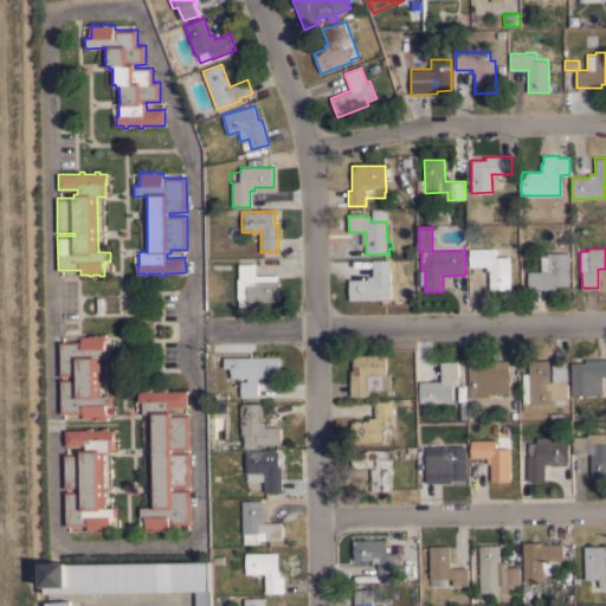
[(496,249),(496,257),(510,256),(511,289),(490,290),(490,271),(487,271),(487,266),(470,266),(470,249),(496,249)]
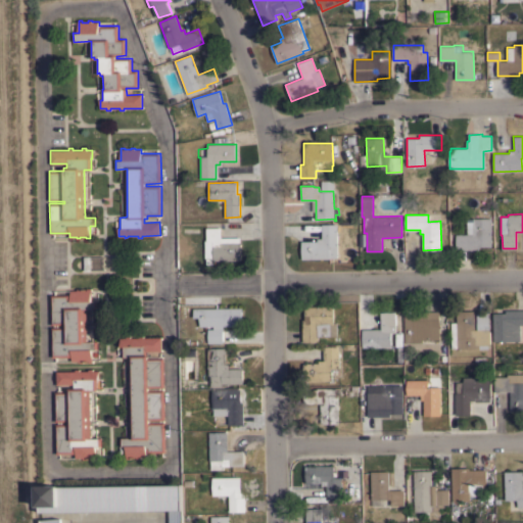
[(491,246),(478,246),(478,249),(457,249),(457,234),(467,234),(467,219),(473,219),(473,218),(491,218),(491,246)]
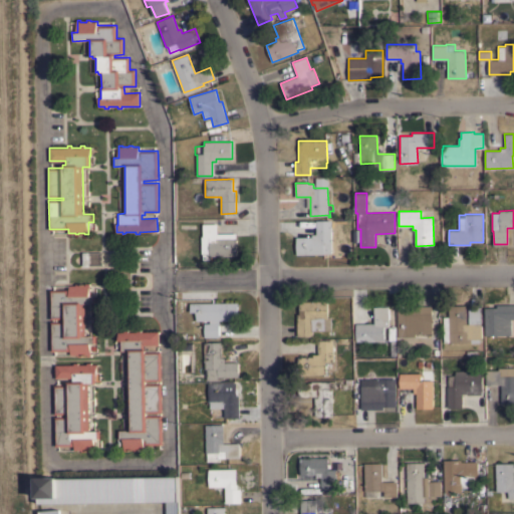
[(331,242),(331,253),(324,253),(324,254),(296,254),(296,237),(312,237),(312,234),(316,234),(316,220),(331,220),(331,242)]
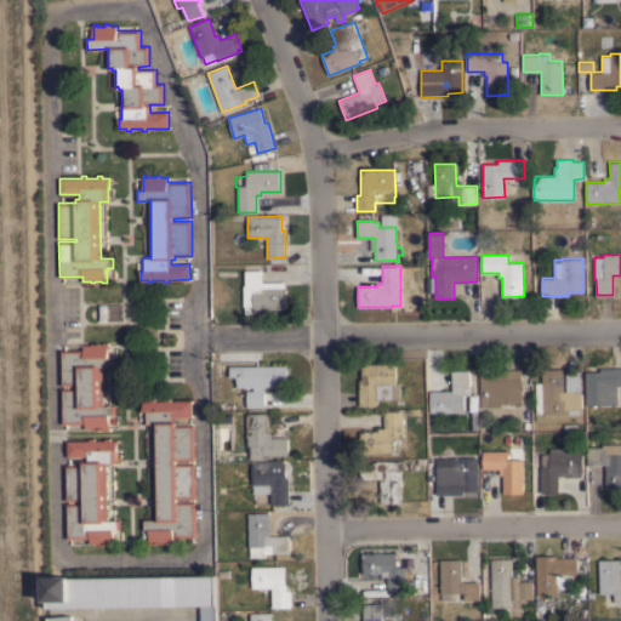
[(252,309),(252,314),(245,314),(245,306),(244,306),(243,285),(245,285),(245,271),(262,271),(262,283),(285,283),(286,309),(252,309)]
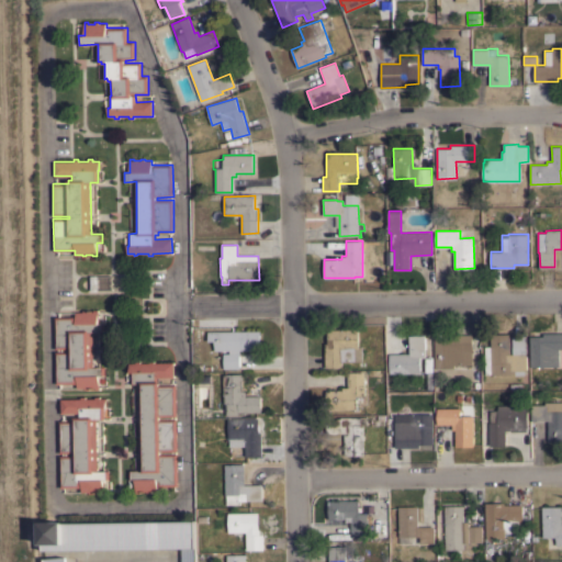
[(55,351),(71,351),(71,348),(55,349),(54,316),(76,316),(76,312),(82,312),(82,310),(87,310),(87,312),(93,312),(92,310),(98,310),(98,323),(103,323),(104,332),(92,332),(93,367),(104,367),(104,375),(99,375),(99,389),(94,389),(94,388),(88,388),(88,389),(83,389),(83,388),(77,388),(77,383),(56,383),(55,351)]
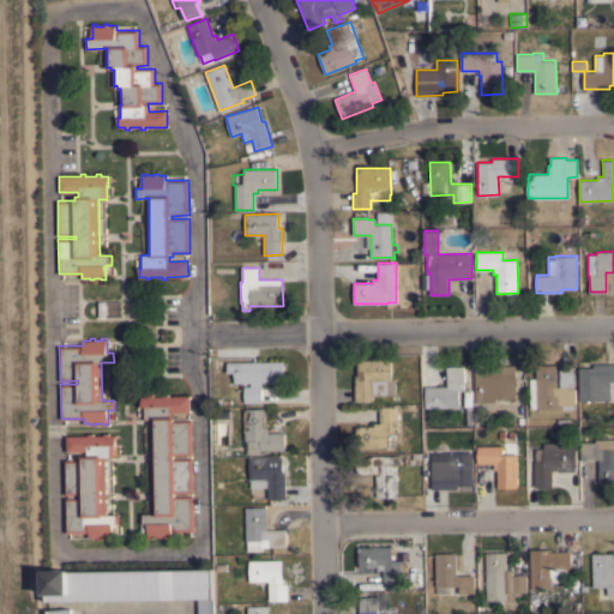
[(355,375),(359,375),(359,360),(391,360),(392,378),(396,378),(396,395),(399,395),(399,401),(392,401),(392,395),(387,395),(387,393),(373,393),(374,401),(356,402),(355,375)]
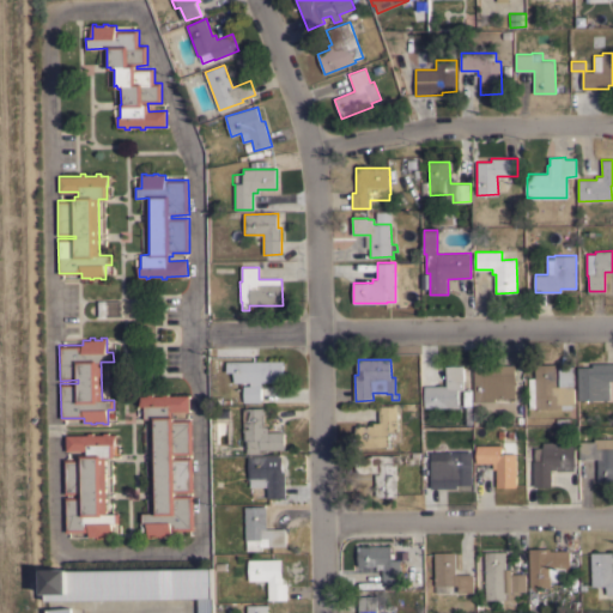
[(283,360),(284,381),(261,382),(261,388),(262,388),(262,399),(261,399),(261,401),(244,401),(244,386),(250,386),(250,382),(234,382),(234,371),(228,371),(228,362),(283,360)]
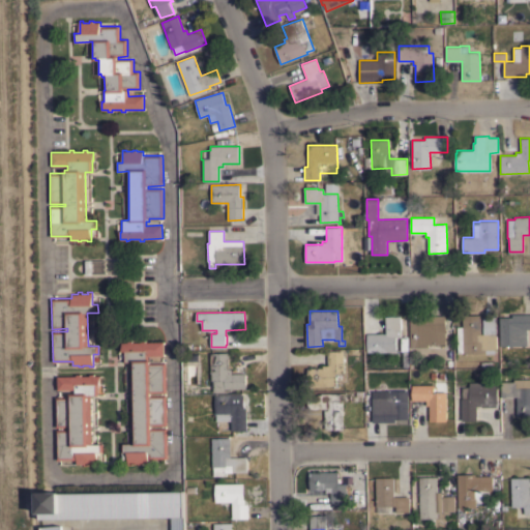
[(500,317),(512,317),(512,314),(529,314),(529,329),(527,329),(527,345),(500,346),(500,317)]
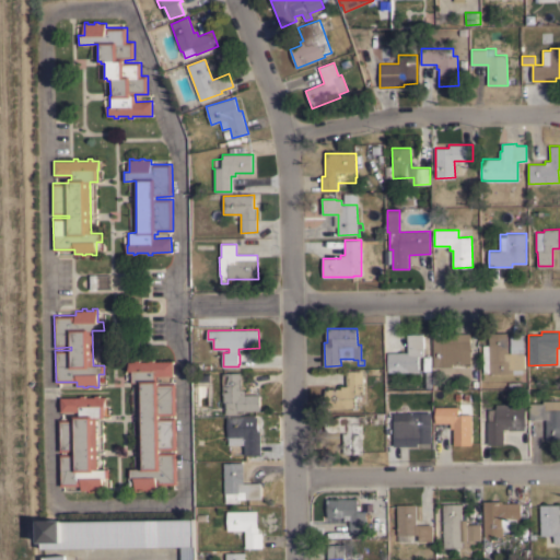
[(433,336),(446,336),(446,334),(470,333),(470,349),(462,350),(462,363),(452,363),(452,366),(433,368),(433,336)]
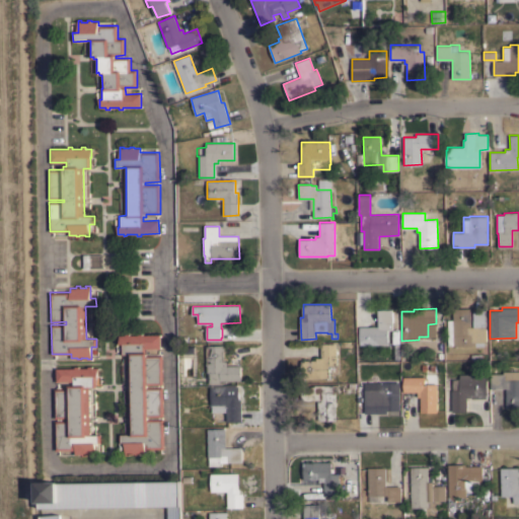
[(454,345),(448,346),(448,320),(453,319),(453,308),(470,308),(471,326),(473,326),(473,309),(485,309),(486,323),(487,323),(487,342),(484,342),(484,346),(475,346),(454,346),(454,345)]
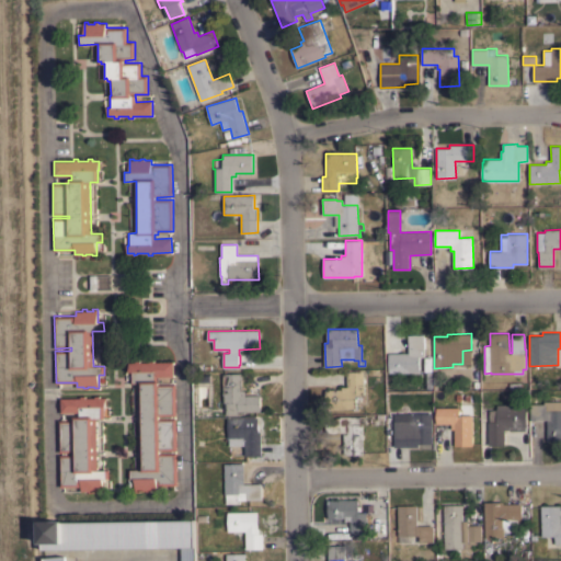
[(425,356),(419,356),(419,371),(389,373),(388,353),(409,353),(409,334),(424,334),(425,356)]
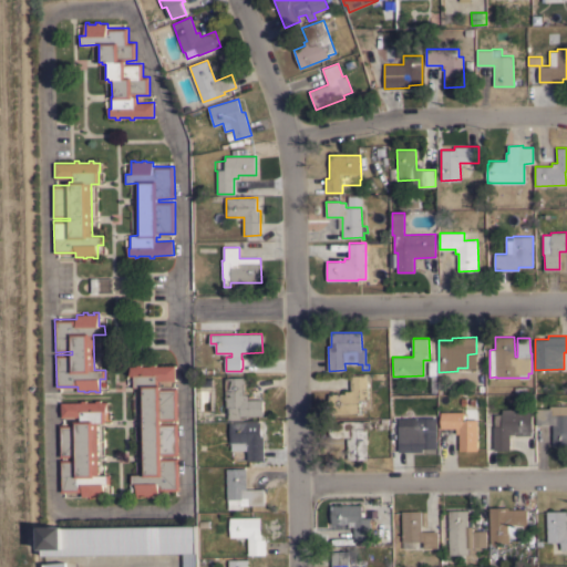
[(140,387),(133,387),(133,375),(130,375),(130,367),(136,367),(136,364),(141,364),(141,367),(151,366),(151,364),(155,364),(155,366),(175,366),(175,382),(172,382),(172,380),(160,381),(160,384),(162,384),(162,389),(174,389),(174,387),(176,387),(176,388),(178,388),(178,420),(162,421),(162,423),(178,422),(178,455),(163,455),(163,457),(179,457),(179,491),(158,491),(158,495),(152,495),(152,496),(147,497),(147,495),(141,495),(141,497),(136,497),(136,483),(130,483),(130,474),(141,474),(140,387)]
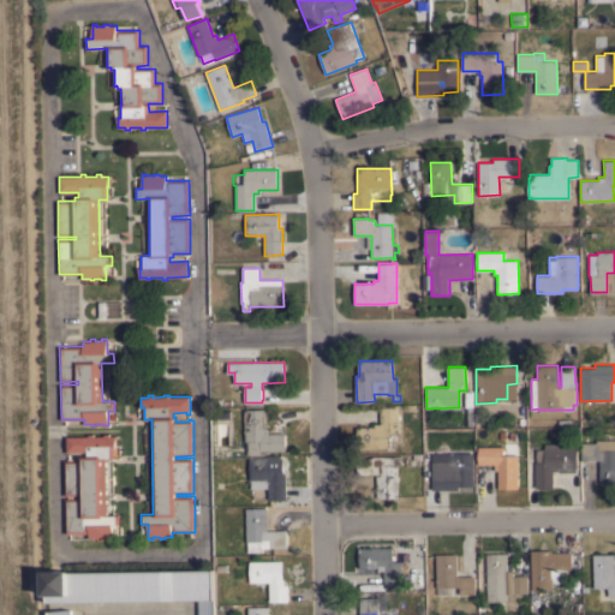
[(358,448),(357,428),(375,427),(375,424),(381,424),(381,407),(399,407),(399,433),(390,433),(390,447),(358,448)]
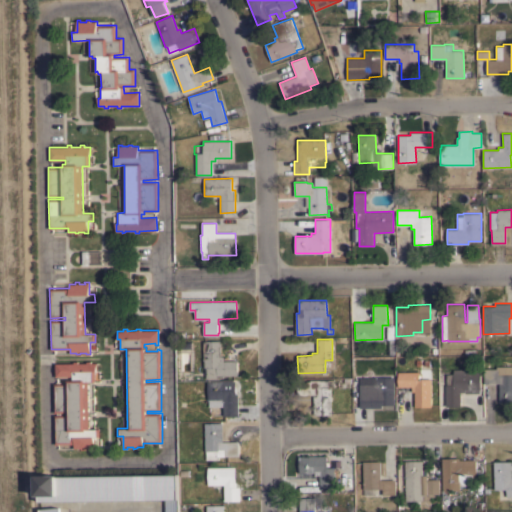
[(204,341),(221,340),(221,356),(224,356),(224,360),(237,360),(238,375),(217,375),(217,378),(206,378),(206,367),(204,367),(204,341)]
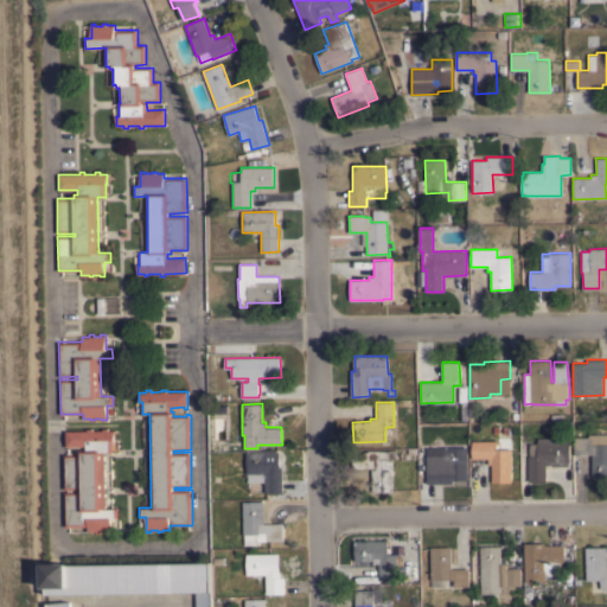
[(64,492),(81,492),(81,489),(64,490),(64,454),(81,454),(81,451),(84,451),(84,446),(65,447),(65,430),(87,430),(87,428),(91,428),(91,430),(102,430),(102,428),(107,428),(107,430),(114,429),(114,439),(113,439),(113,452),(104,452),(106,509),(117,509),(117,518),(112,518),(112,532),(107,532),(107,531),(100,531),(100,532),(95,532),(95,531),(88,531),(88,526),(65,526),(64,492)]
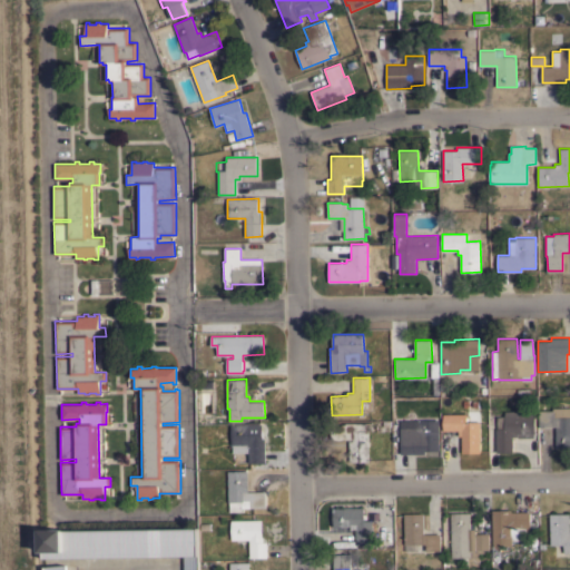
[(569,446),(557,448),(556,426),(540,426),(539,410),(552,410),(552,408),(569,408),(569,446)]
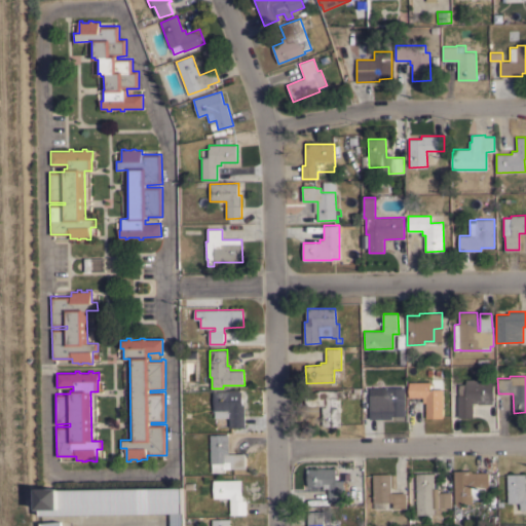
[(443,417),(426,418),(426,402),(423,402),(423,397),(409,398),(409,382),(429,381),(429,378),(442,378),(442,389),(443,389),(443,417)]
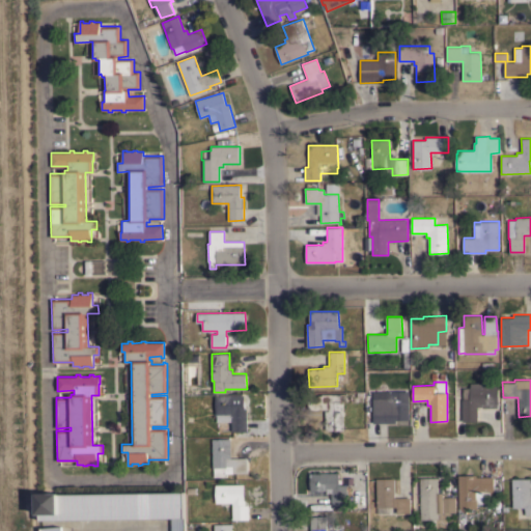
[(498,382),(498,386),(499,386),(499,403),(498,403),(498,408),(482,408),(482,407),(478,407),(478,421),(463,421),(463,398),(463,388),(470,388),(470,386),(470,383),(498,382)]
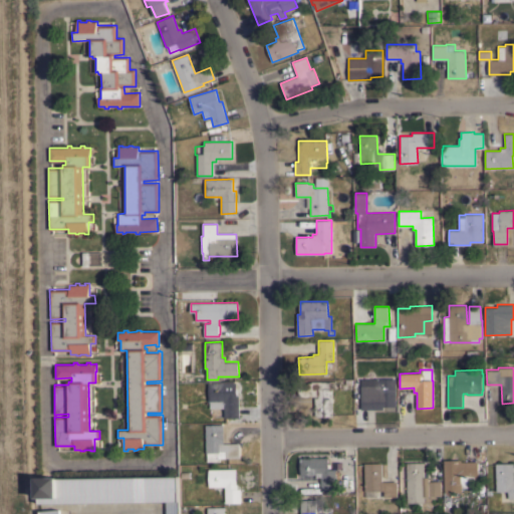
[(361,410),(361,386),(378,386),(378,378),(396,378),(397,407),(383,407),(383,409),(361,410)]
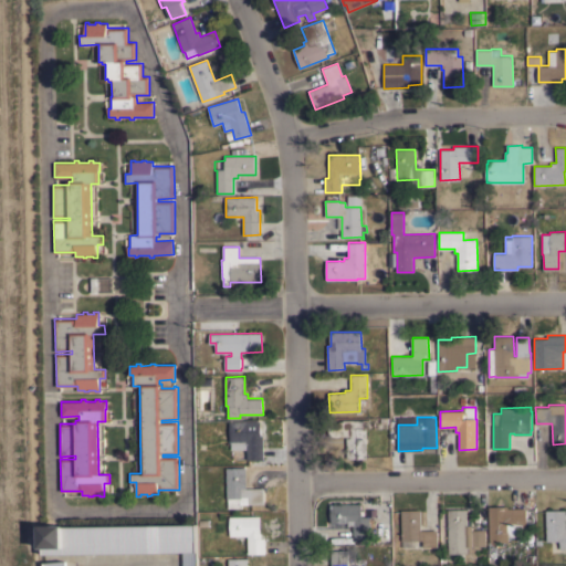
[(367,458),(347,458),(347,437),(329,437),(329,427),(339,427),(339,421),(343,421),(343,420),(369,420),(369,428),(366,428),(367,458)]
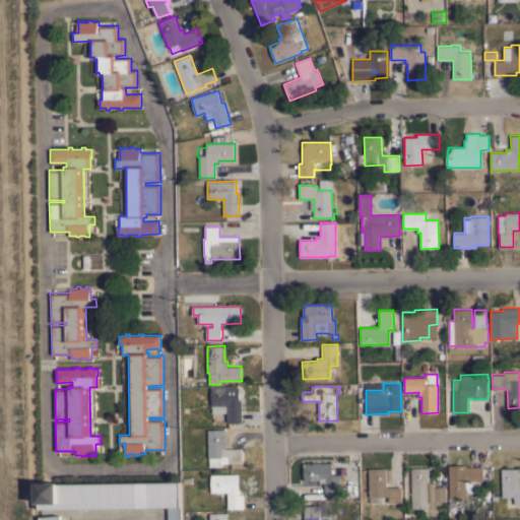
[(243,421),(228,423),(228,412),(212,413),(212,405),(211,405),(211,387),(239,387),(239,399),(242,399),(243,421)]
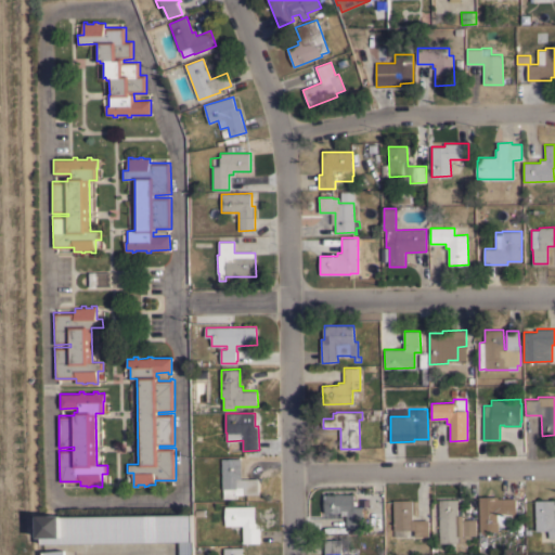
[(222,459),(241,459),(242,478),(259,478),(259,494),(236,494),(236,498),(223,498),(223,489),(222,489),(222,459)]
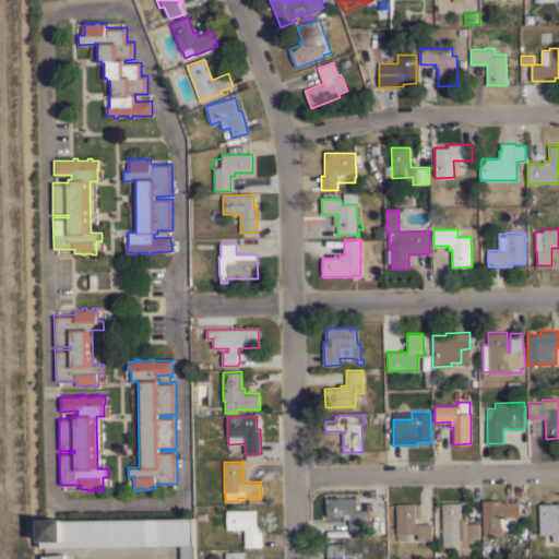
[(357,497),(357,510),(365,510),(366,534),(349,534),(349,522),(344,522),(344,516),(328,516),(326,498),(357,497)]
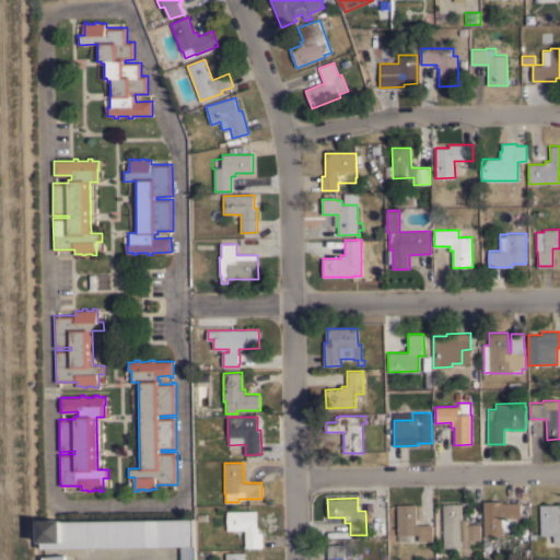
[(483,501),(502,500),(502,503),(521,502),(521,503),(528,503),(528,517),(522,517),(522,518),(517,518),(517,531),(503,532),(503,536),(485,536),(483,501)]
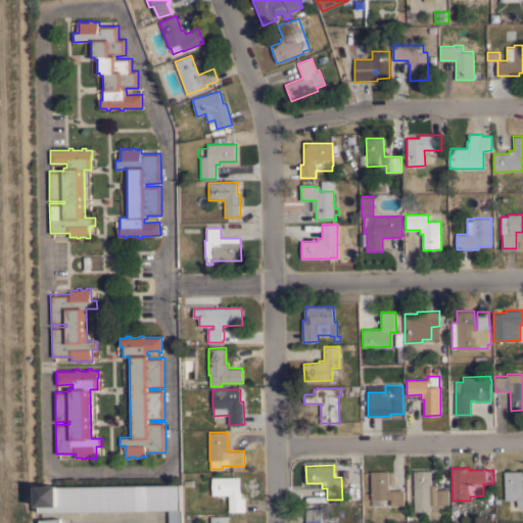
[(448,504),(439,504),(439,510),(436,510),(436,511),(432,511),(414,512),(414,470),(431,470),(431,485),(436,485),(436,489),(448,489),(448,504)]
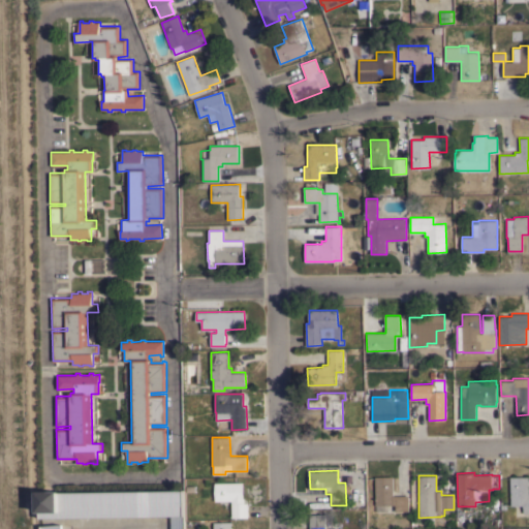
[(409,510),(395,511),(395,504),(387,504),(387,505),(381,505),(375,505),(375,476),(393,476),(393,495),(408,495),(409,510)]
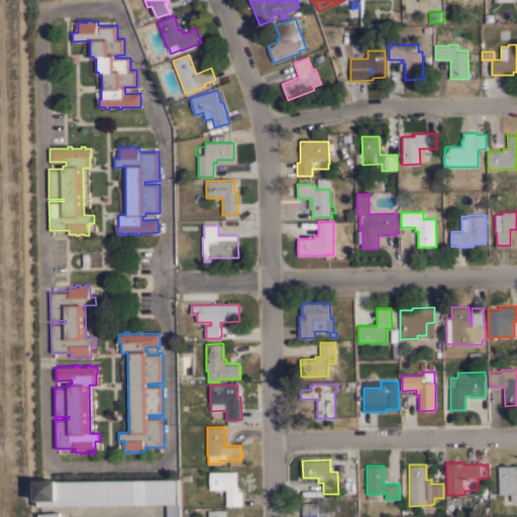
[(516,501),(512,501),(512,494),(499,494),(499,466),(516,466),(516,501)]
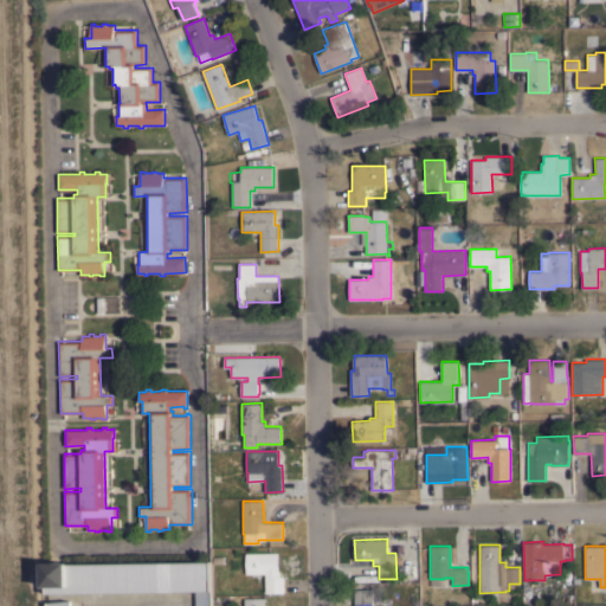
[(278,568),(281,568),(281,577),(284,577),(284,593),(265,593),(265,574),(246,574),(246,553),(278,553),(278,568)]
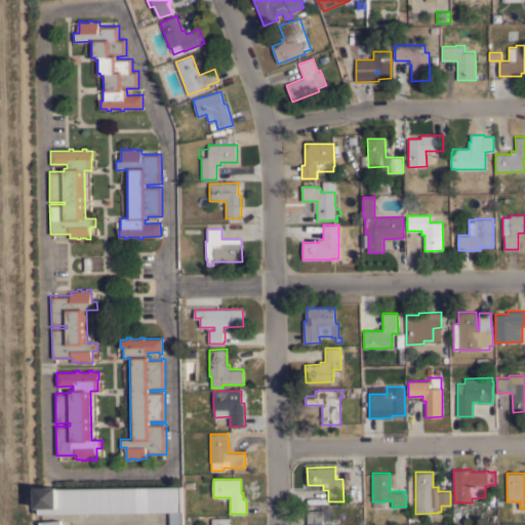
[(183,524),(170,524),(170,512),(40,514),(40,509),(39,509),(38,487),(59,487),(59,488),(182,486),(183,524)]
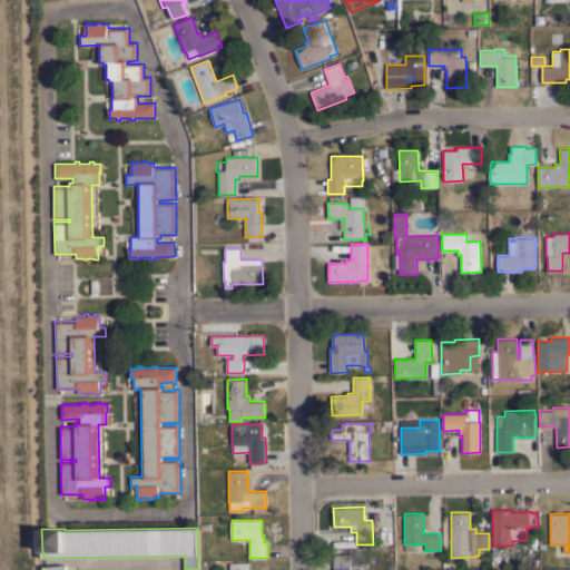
[(350,569),(334,569),(334,554),(350,554),(350,569)]
